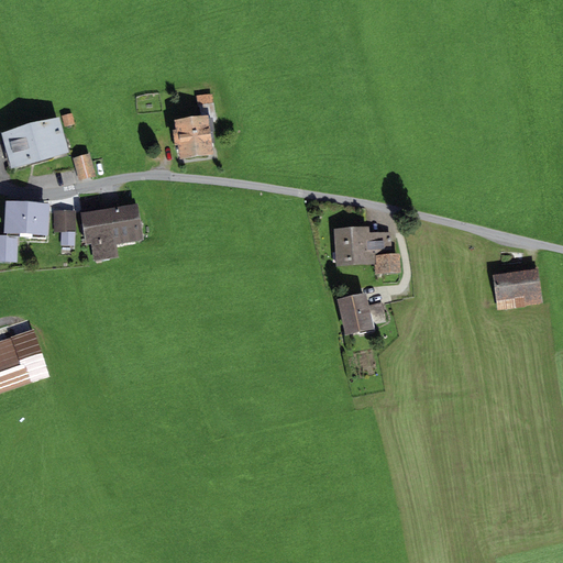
[(213,94),(196,96),(198,107),(199,106),(200,114),(203,113),(205,116),(208,114),(209,121),(216,120),(213,94)]
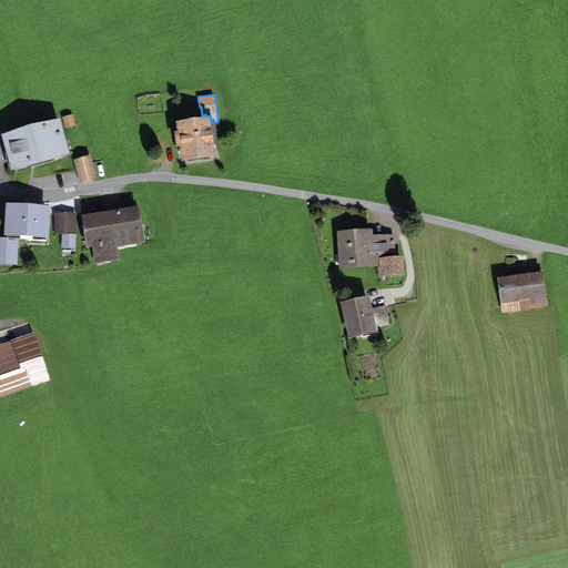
[(72,114),(62,117),(66,129),(75,125),(72,114)]
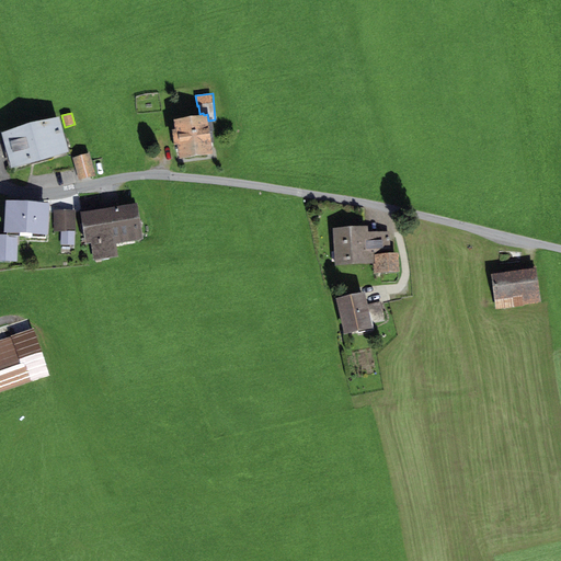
[(204,115),(173,119),(174,128),(172,129),(174,145),(176,145),(179,158),(213,152),(208,121),(207,114),(204,115)]
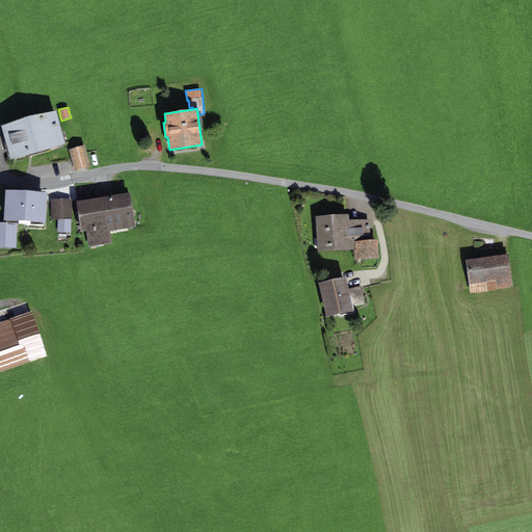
[(65,143),(56,110),(1,126),(10,159),(65,143)]
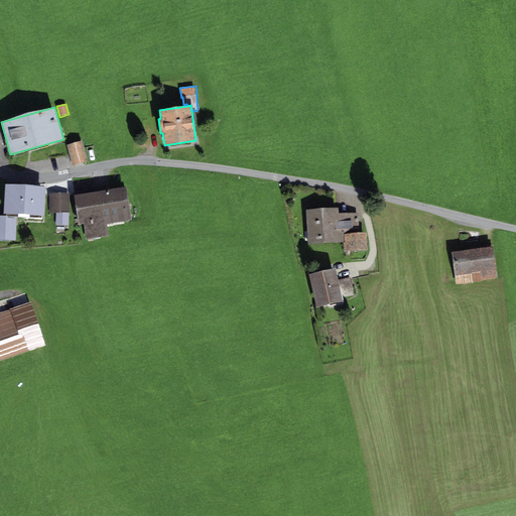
[(88,161),(82,140),(67,145),(73,165),(88,161)]
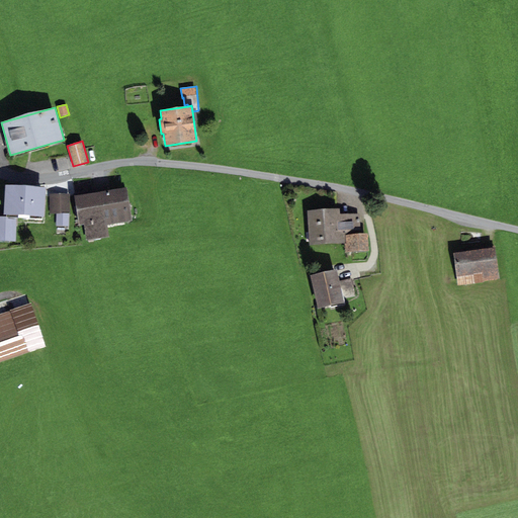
[(46,187),(5,184),(3,213),(7,213),(6,217),(16,217),(30,218),(30,216),(44,217),(46,187)]
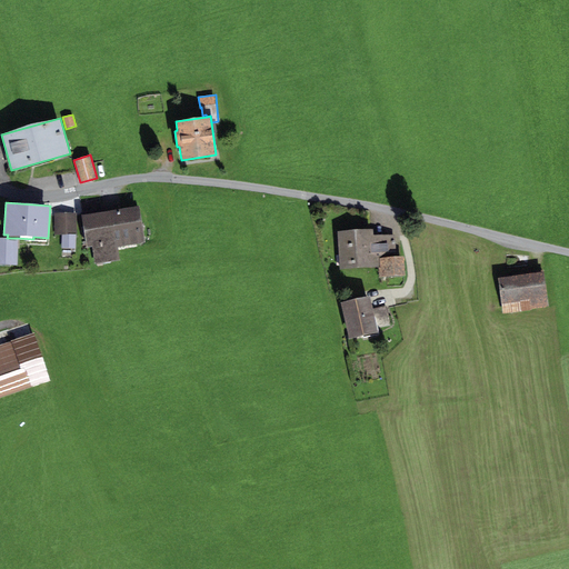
[(139,205),(80,215),(86,248),(92,247),(95,263),(119,259),(117,247),(146,242),(139,205)]
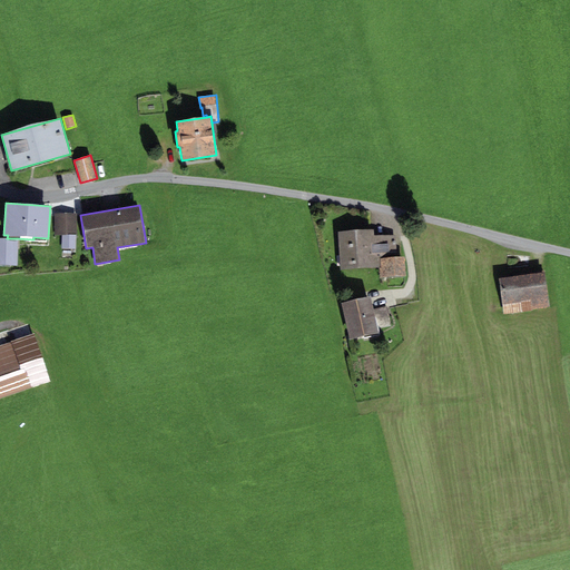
[(77,213),(55,214),(56,234),(77,234),(77,213)]
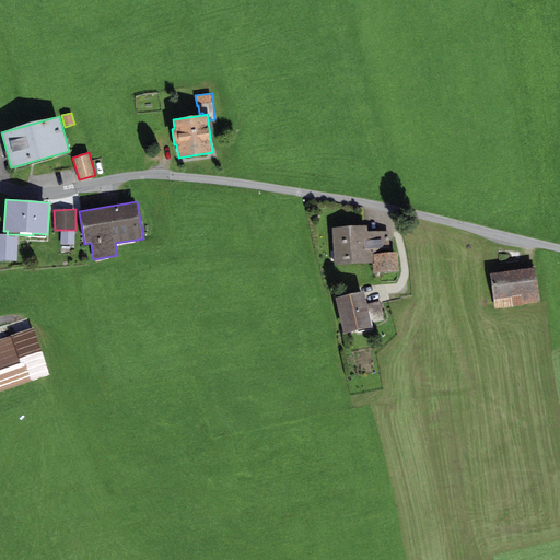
[(366,225),(333,228),(335,265),(372,264),(375,264),(374,255),(391,254),(389,230),(366,231),(366,225)]
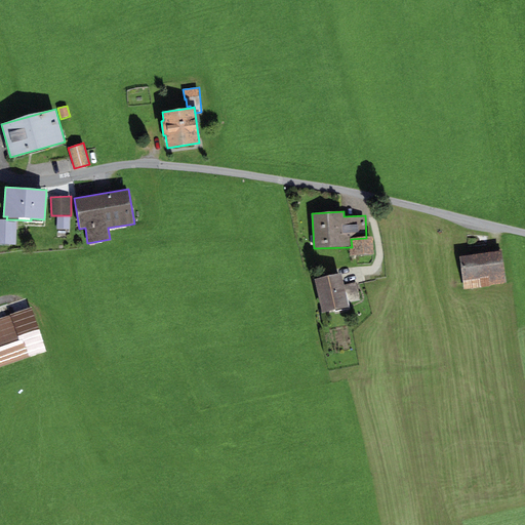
[(70,217),(56,218),(57,229),(70,229),(70,217)]
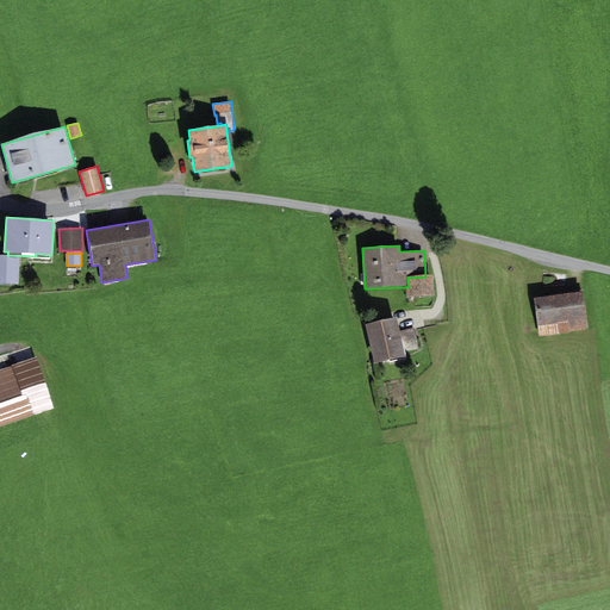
[(7,255),(0,255),(0,284),(18,285),(19,255),(7,255)]
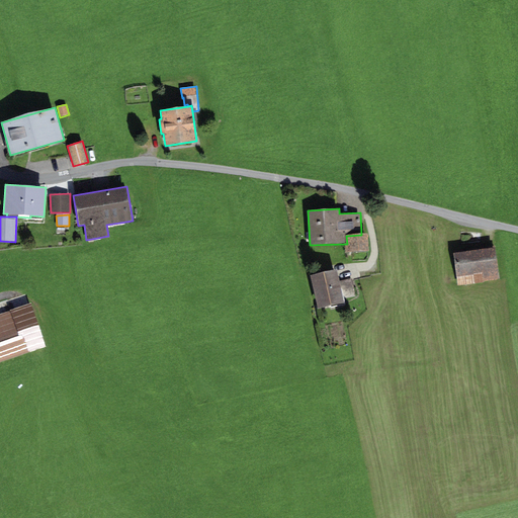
[(347,244),(344,244),(345,253),(369,251),(368,234),(361,235),(346,236),(347,244)]
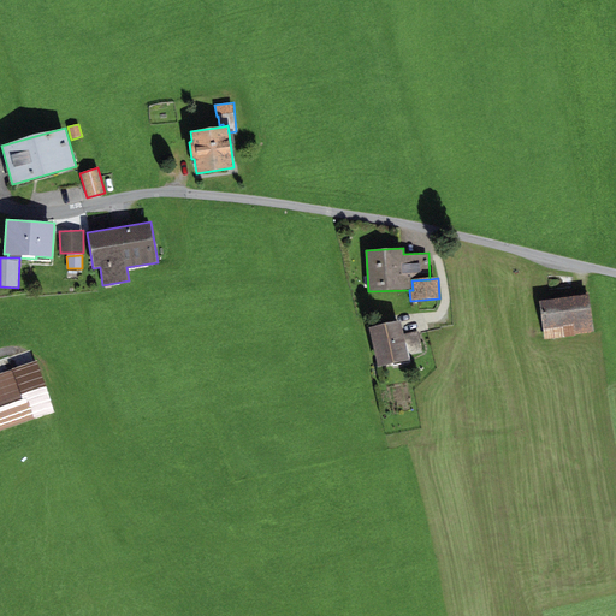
[(594,332),(590,292),(539,300),(544,338),(563,336),(562,326),(574,324),(575,335),(594,332)]
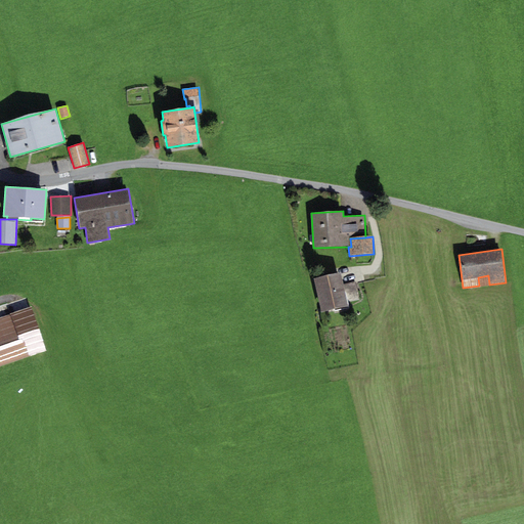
[(344,285),(341,271),(313,277),(321,312),(348,307),(347,303),(359,300),(355,281),(344,285)]
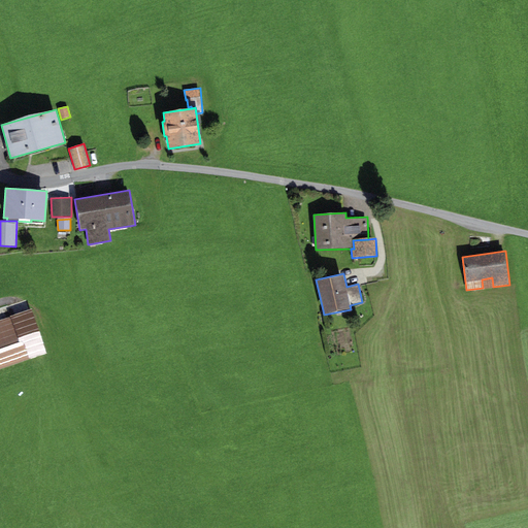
[(492,277),(482,279),(483,288),(493,287),(492,277)]
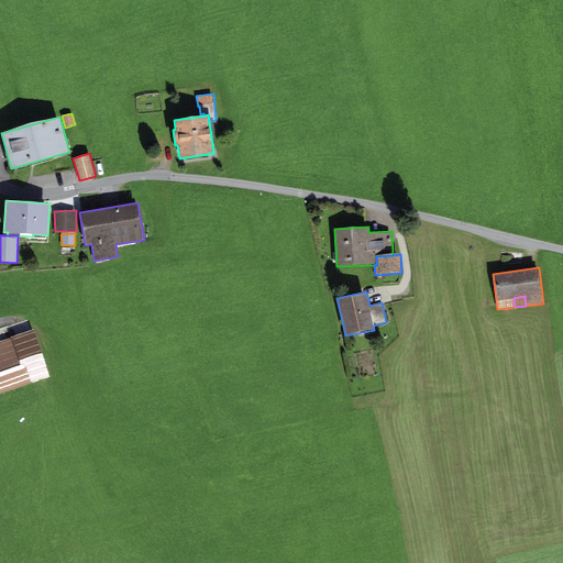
[(0,393),(50,377),(34,330),(0,340),(0,393)]
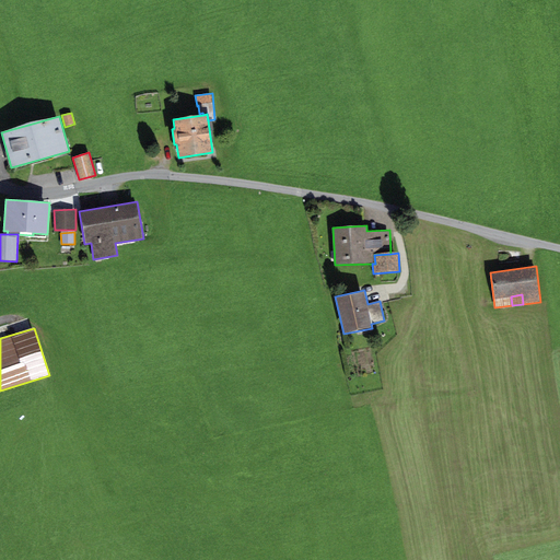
All buildings are outlined.
